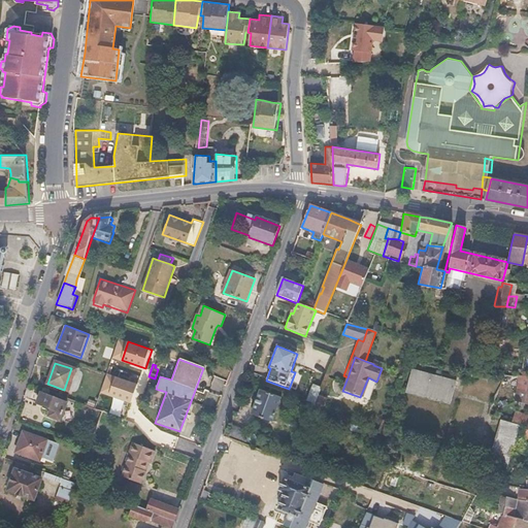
[(447,403),(453,381),(409,369),(403,392),(447,403)]
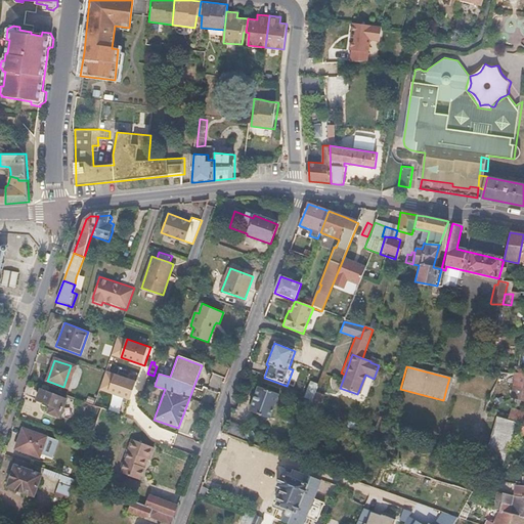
[(137,381),(116,373),(108,391),(131,399),(137,381)]
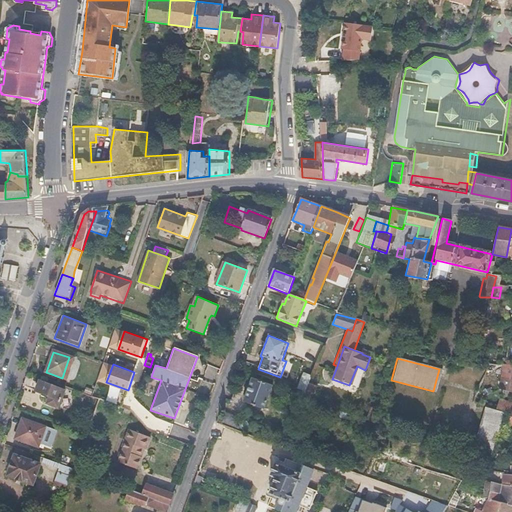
[(511,395),(511,368),(499,367),(494,391),(511,395)]
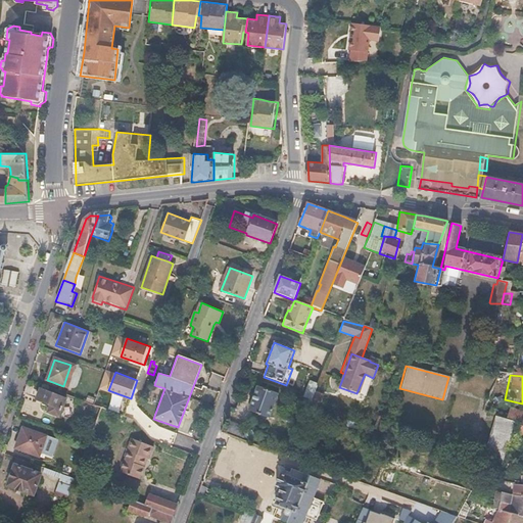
[(314,388),(316,383),(307,380),(305,385),(314,388)]
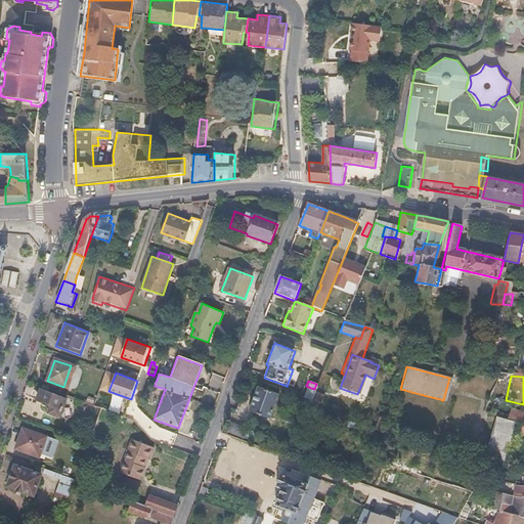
[(310,400),(314,389),(306,386),(301,398),(310,400)]
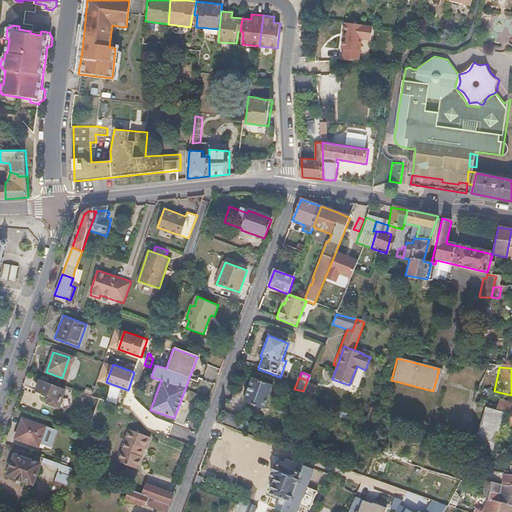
[(263,409),(272,386),(252,379),(244,402),(263,409)]
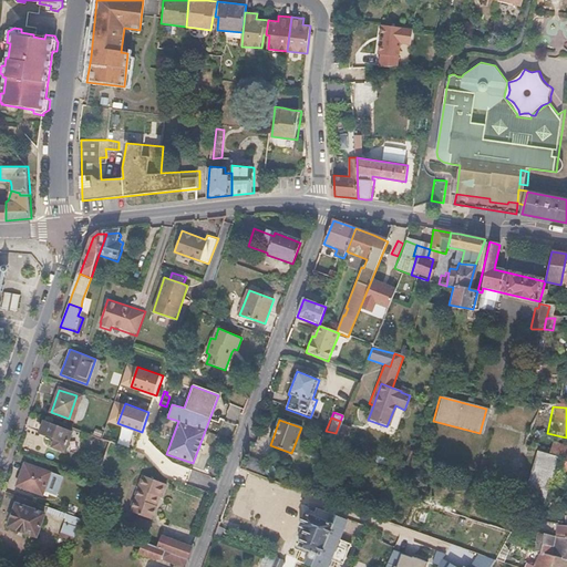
[(63,452),(70,433),(45,423),(41,434),(54,440),(52,447),(63,452)]
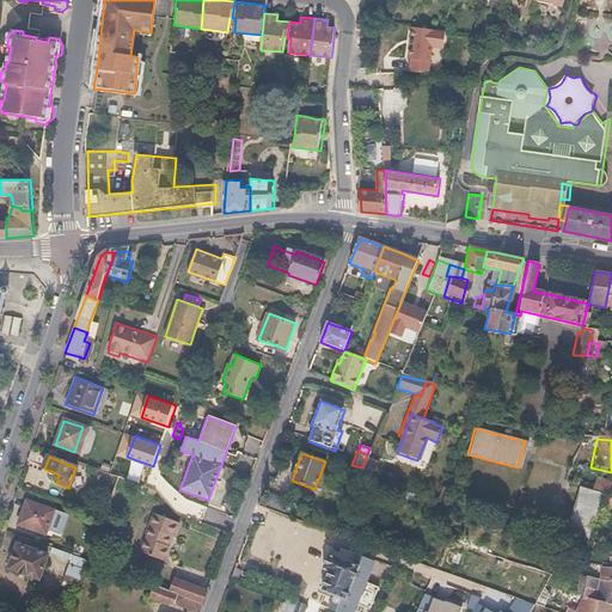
[(357,483),(362,469),(362,467),(352,465),(349,464),(344,478),(357,483)]
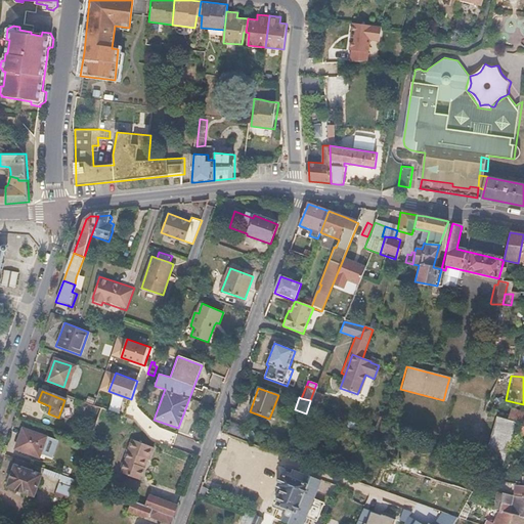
[(523,436),(523,421),(523,422),(523,421),(523,415),(510,411),(507,422),(523,427),(520,435),(523,436)]
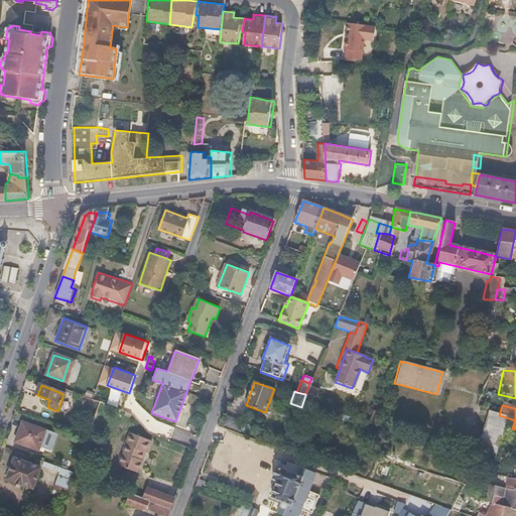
[(493,460),(502,432),(507,420),(490,414),(476,454),(493,460)]
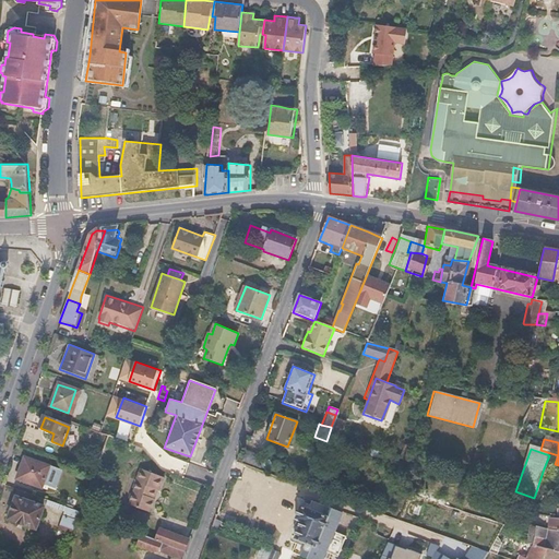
[(247,450),(241,465),(257,470),(262,455),(247,450)]
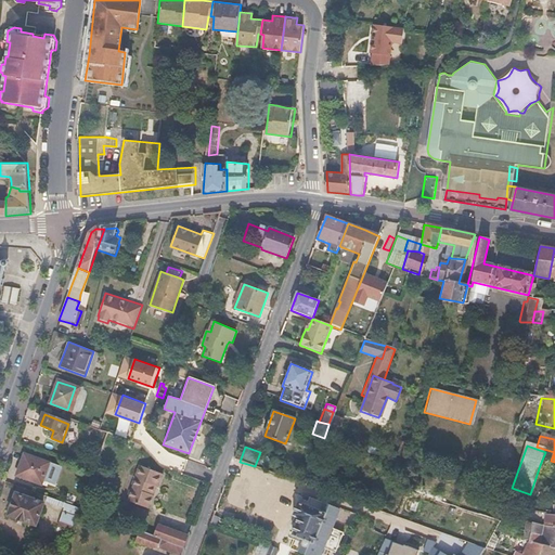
[(47,469),(48,465),(24,456),(20,466),(24,468),(20,479),(41,487),(42,481),(47,469)]
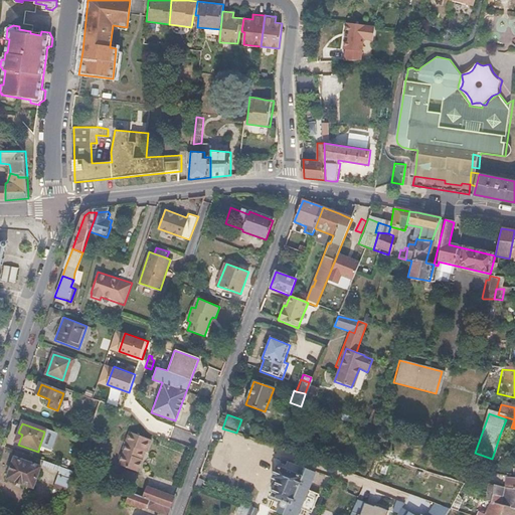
[(55,436),(44,432),(39,447),(50,451),(55,436)]
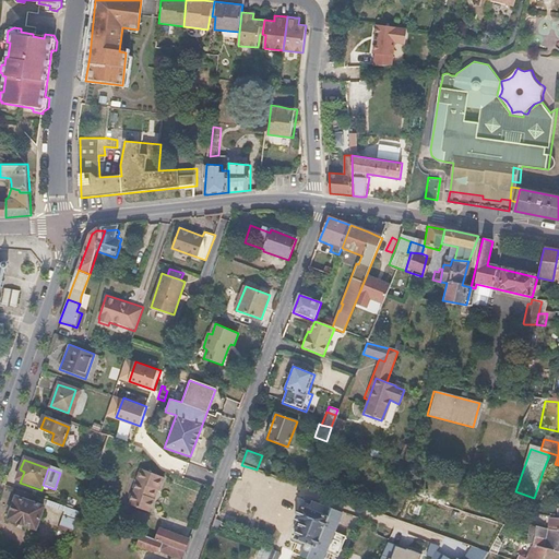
[(159,492),(165,478),(141,470),(137,482),(139,483),(130,506),(151,513),(158,492),(159,492)]
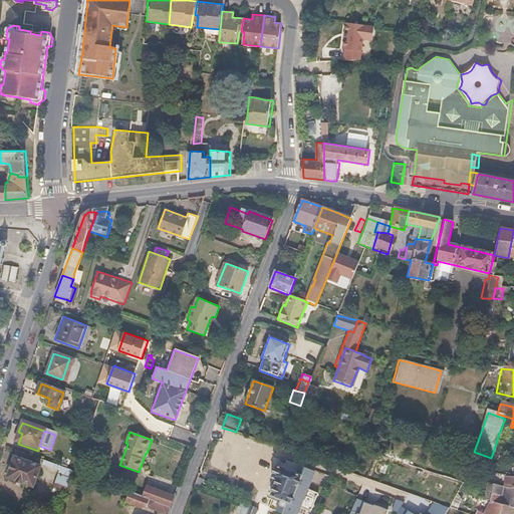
[(31,473),(34,465),(29,463),(31,457),(18,453),(9,478),(33,487),(37,476),(31,473)]
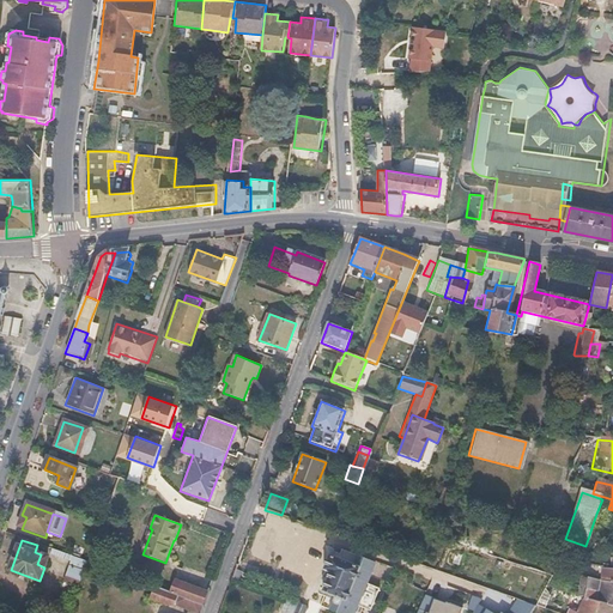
[(581,562),(584,548),(576,545),(571,559),(581,562)]
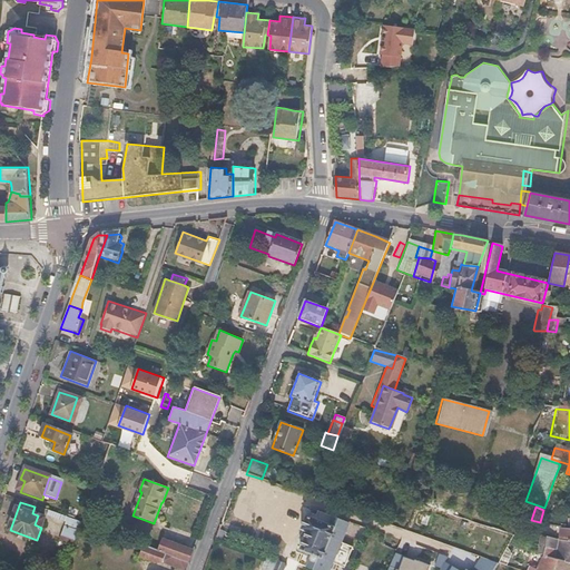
[(75,541),(80,523),(49,512),(47,517),(69,523),(67,529),(62,528),(60,536),(75,541)]
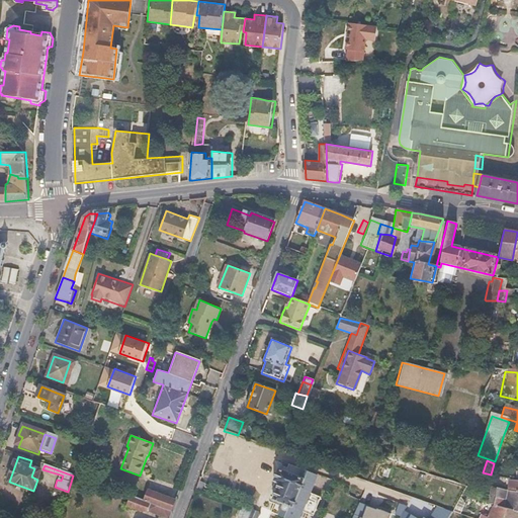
[(310,494),(314,482),(317,476),(303,469),(299,479),(278,469),(272,484),(277,486),(271,501),(283,506),(281,507),(280,509),(281,511),(278,517),(299,517),(301,514),(310,494)]
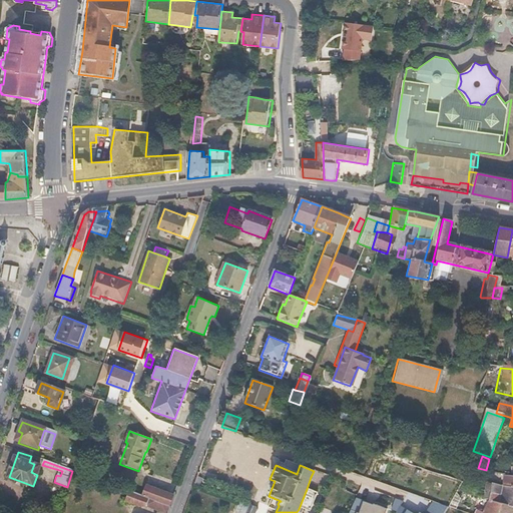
[(487,482),(490,471),(486,470),(478,468),(475,479),(487,482)]
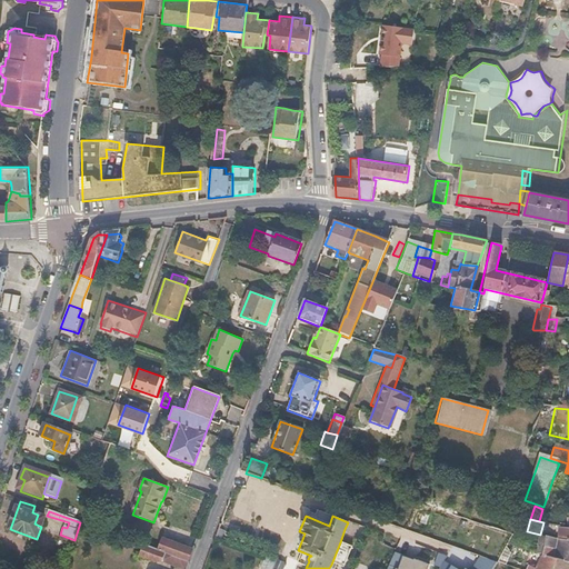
[(568,528),(557,526),(553,538),(568,541),(568,528)]
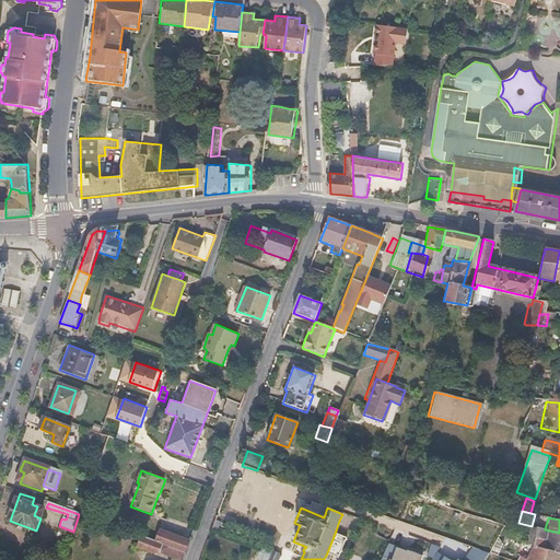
[(190,541),(143,524),(139,536),(141,537),(172,548),(186,553),(190,541)]
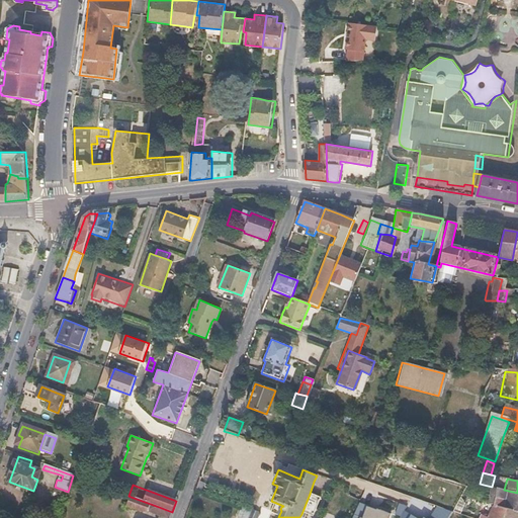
[(517,493),(504,490),(492,487),(486,502),(485,505),(489,506),(490,504),(517,512),(517,493)]
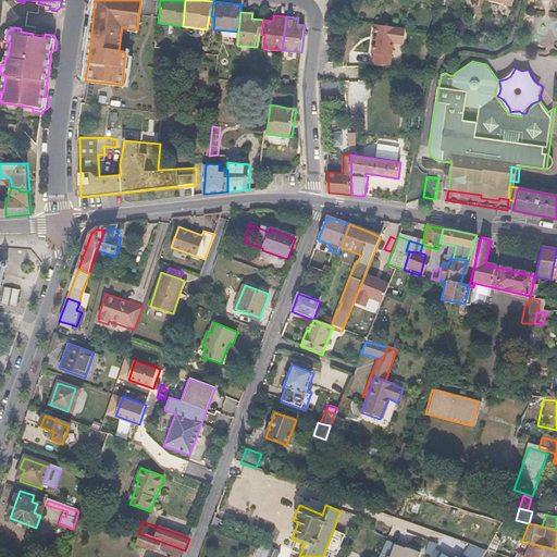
[(333,531),(324,553),(334,556),(343,534),(333,531)]
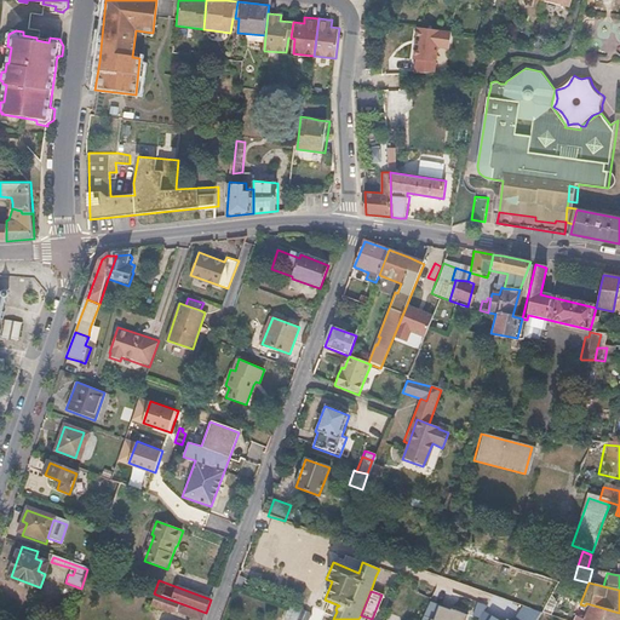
[(187,616),(190,607),(156,595),(151,608),(168,614),(178,613),(187,616)]
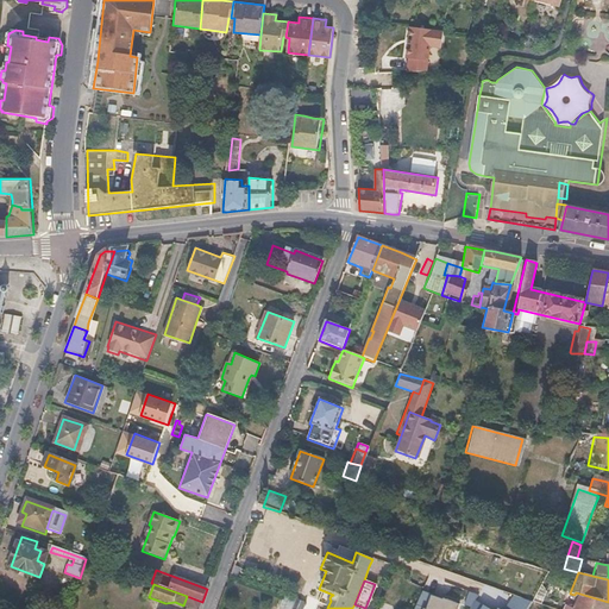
[(608,608),(608,602),(576,592),(575,595),(570,594),(565,608),(608,608)]
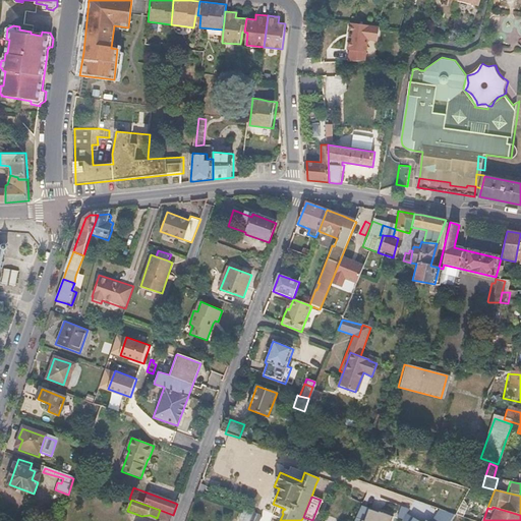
[(445,520),(450,513),(436,508),(428,520),(416,520),(403,514),(399,520),(445,520)]
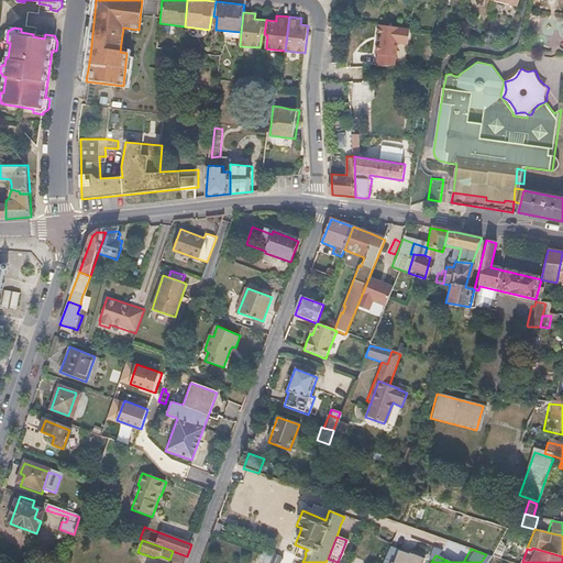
[(179,562),(184,562),(187,556),(173,551),(169,560),(179,562)]
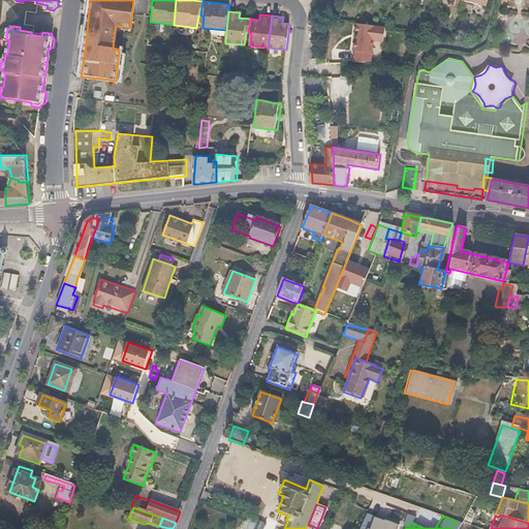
[(395,528),(396,525),(383,520),(383,522),(372,518),(369,528),(395,528)]
